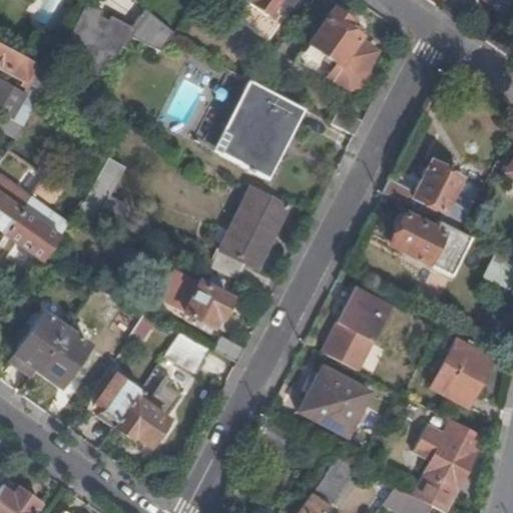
[(242,0),(265,15),(273,3),(287,13),(296,0),(242,0)]
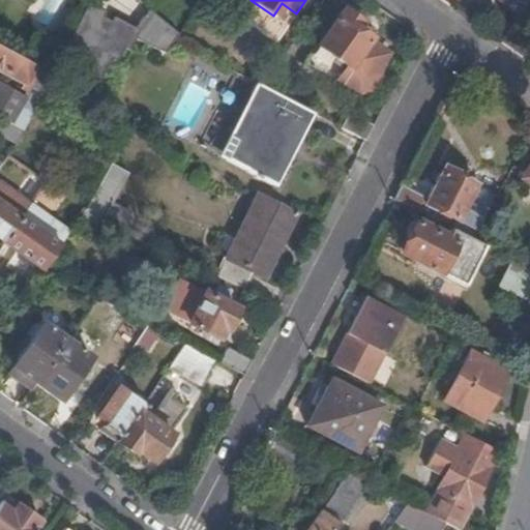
[(529,0),(501,0),(520,13),(529,0)]
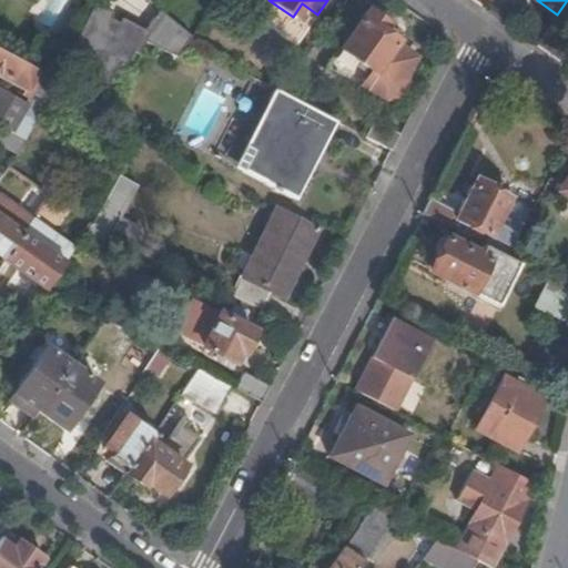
[(111,88),(135,37),(176,57),(190,29),(154,12),(148,27),(92,1),(62,64),(111,88)]
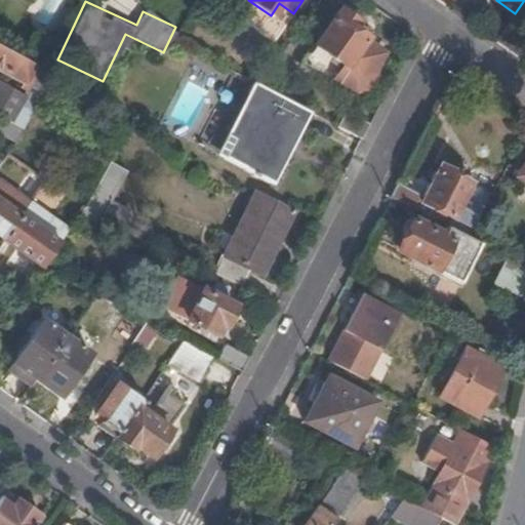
[(358,89),(363,88),(384,51),(365,39),(366,37),(350,25),(354,19),(337,7),(297,64),(351,89),(358,89)]
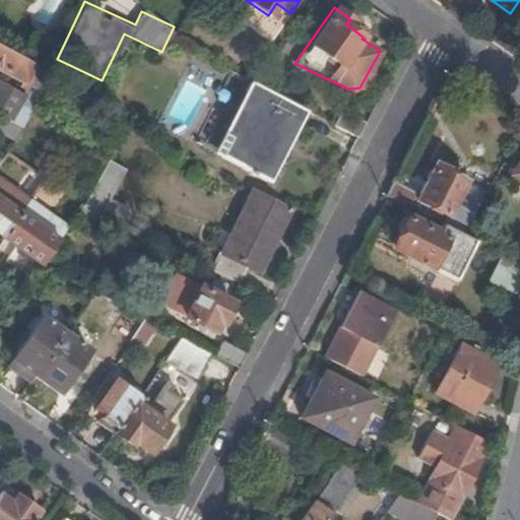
[(37,65),(0,46),(0,71),(24,84),(37,65)]
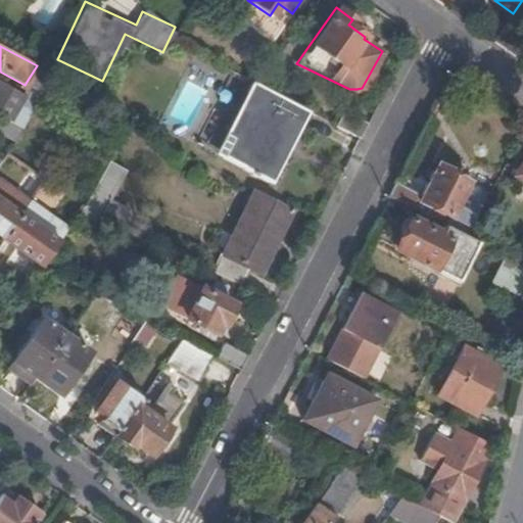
[(0,116),(9,122),(22,130),(32,111),(21,105),(26,98),(0,82),(0,116)]
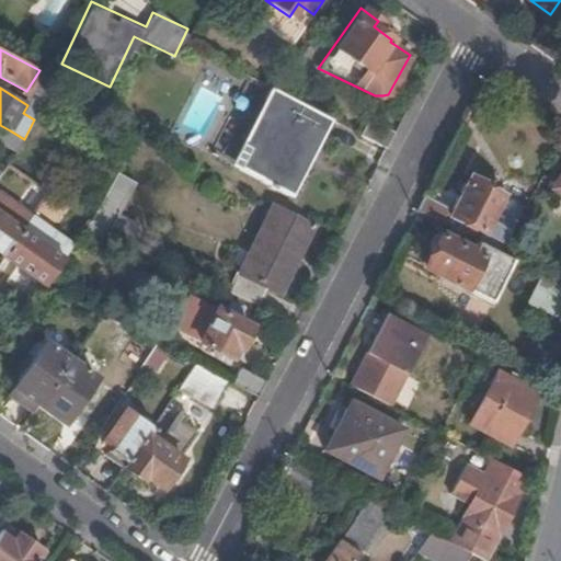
[(331,121),(272,89),(232,164),(292,196),(331,121)]
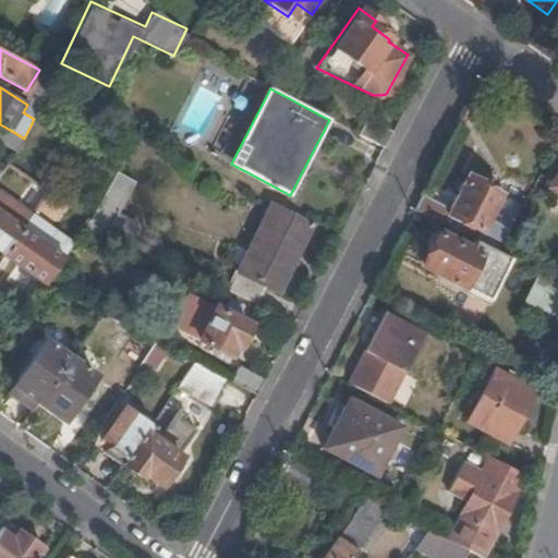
[(384,148),(392,131),(366,119),(356,135),(384,148)]
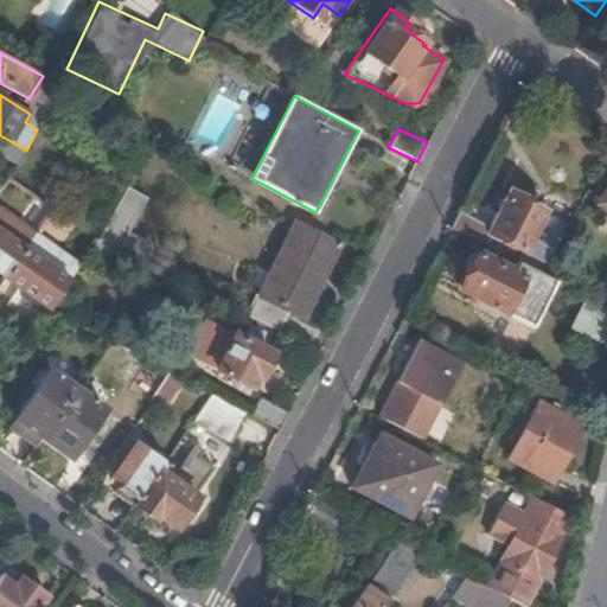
[(0,154),(16,167),(26,151),(11,141),(0,135),(0,154)]
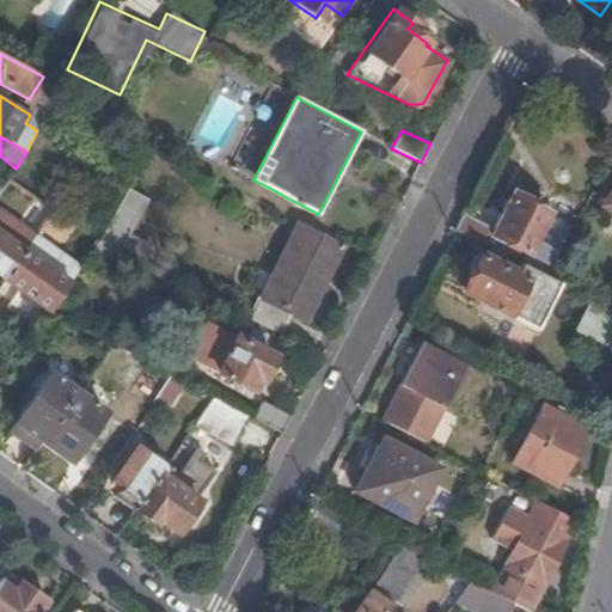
[(127,188),(96,242),(147,267),(152,257),(147,254),(151,245),(132,234),(148,200),(127,188)]
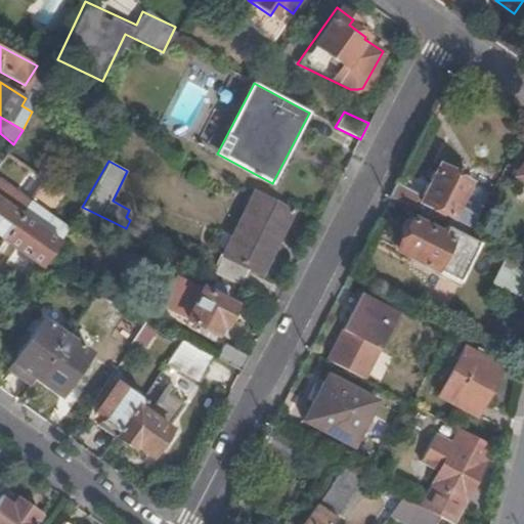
[(523,161),(514,176),(523,182),(523,161)]
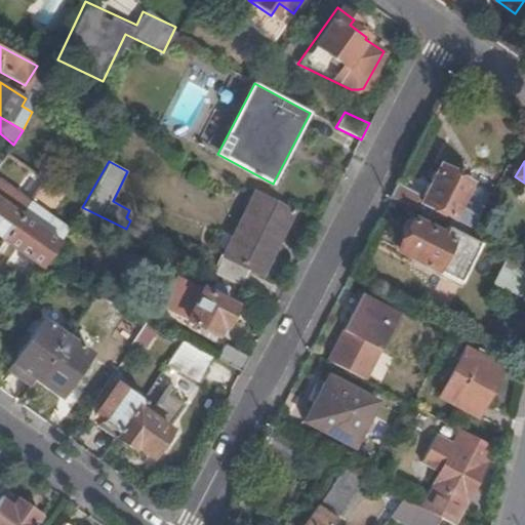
[(420,196),(398,185),(391,198),(415,210),(418,202),(451,218),(446,227),(469,238),(491,197),(469,185),(470,183),(454,173),(456,170),(439,162),(420,196)]
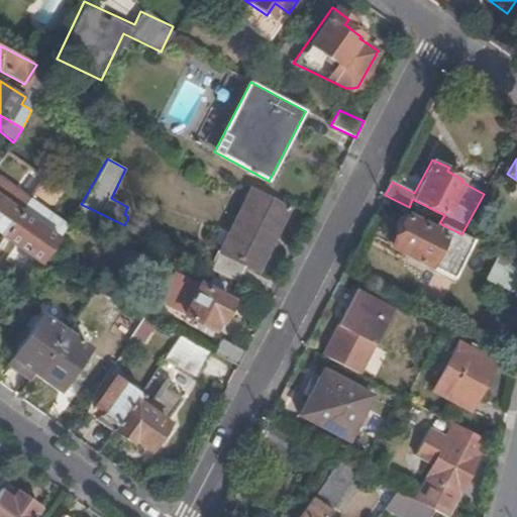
[(26,179),(37,187),(43,178),(32,170),(26,179)]
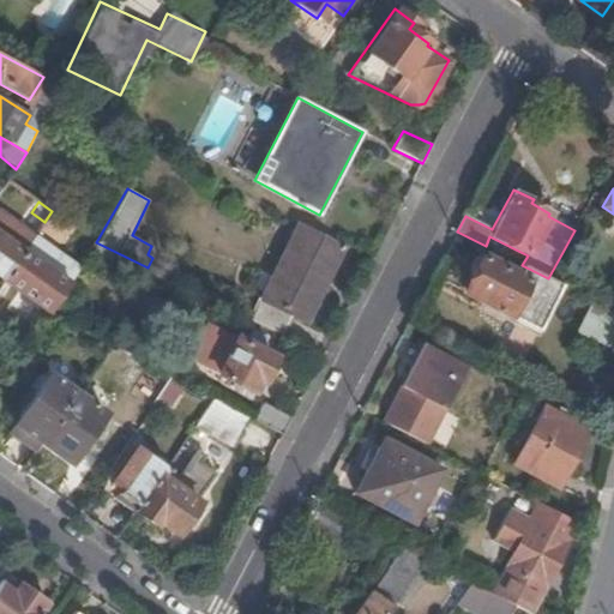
[(332,268),(343,245),(300,222),(251,319),(280,333),(289,313),(294,315),(321,262),(332,268)]
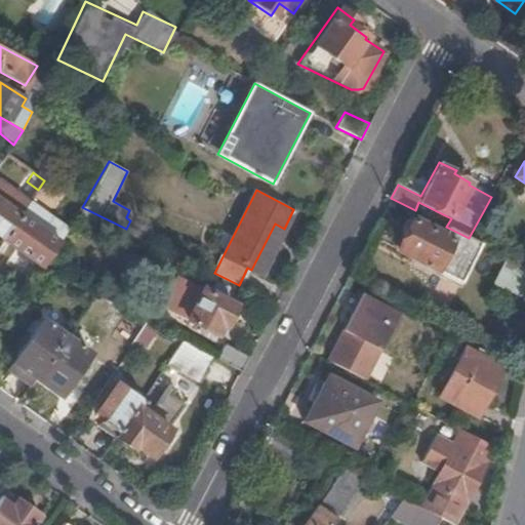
[(0,239),(1,240),(26,206),(12,197),(5,206),(0,202),(0,239)]
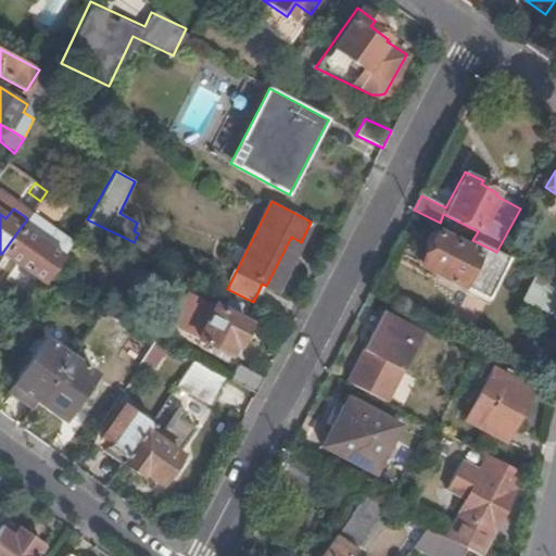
[(1,254),(41,283),(60,257),(35,239),(41,228),(27,218),(1,254)]
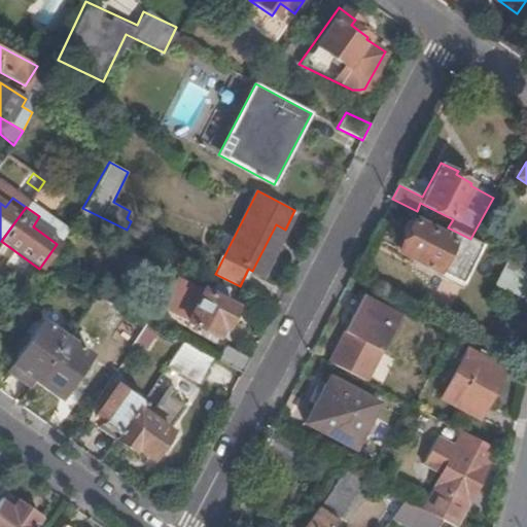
[(448,227),(417,211),(396,252),(437,273),(444,261),(467,274),(482,245),(470,239),(448,227)]
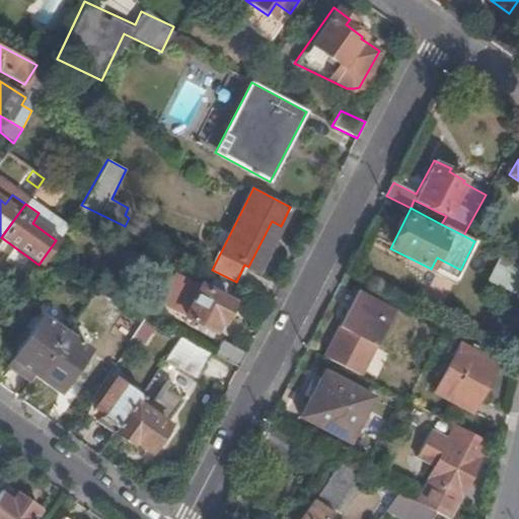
[(258,272),(281,226),(272,221),(248,267),(258,272)]
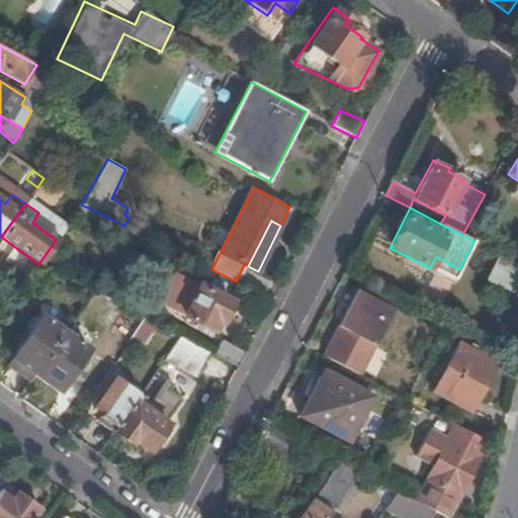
[(517,293),(517,264),(501,256),(489,278),(517,293)]
